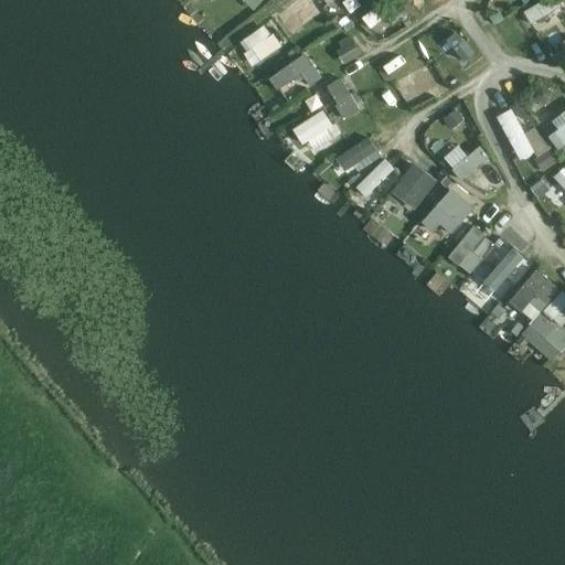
[(294,0),(277,13),(294,35),(324,11),(315,0),(294,0)]
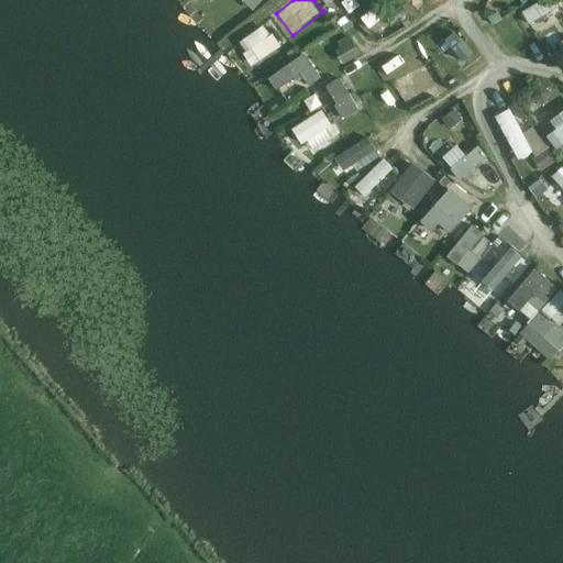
[(529,24),(561,6),(558,0),(538,0),(521,11),(529,24)]
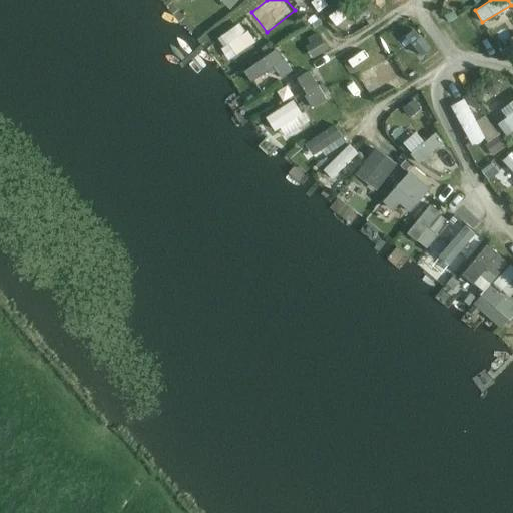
[(422,55),(431,46),(413,27),(403,36),(422,55)]
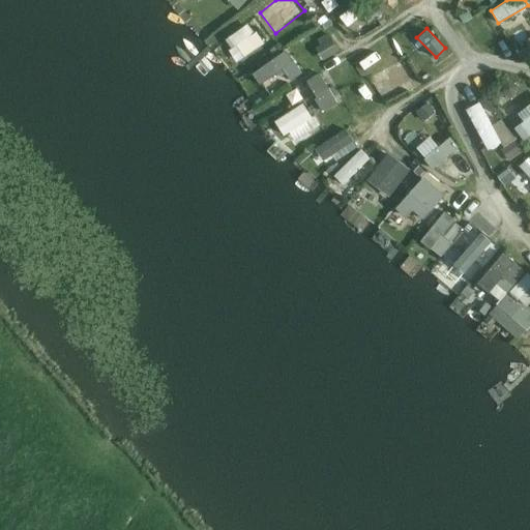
[(316,46),(323,60),(339,52),(331,37),(316,46)]
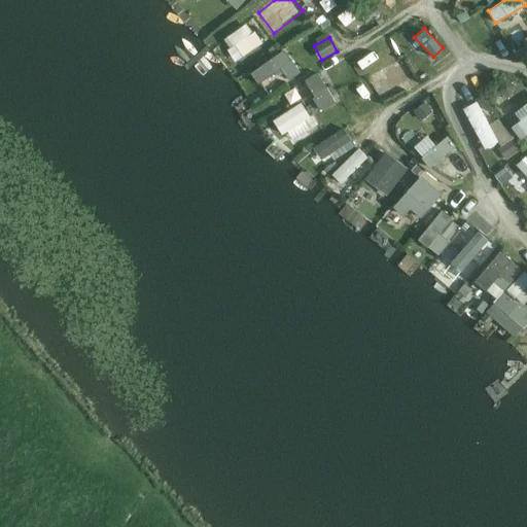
[(290,80),(302,73),(285,48),(251,71),(258,81),(281,66),(290,80)]
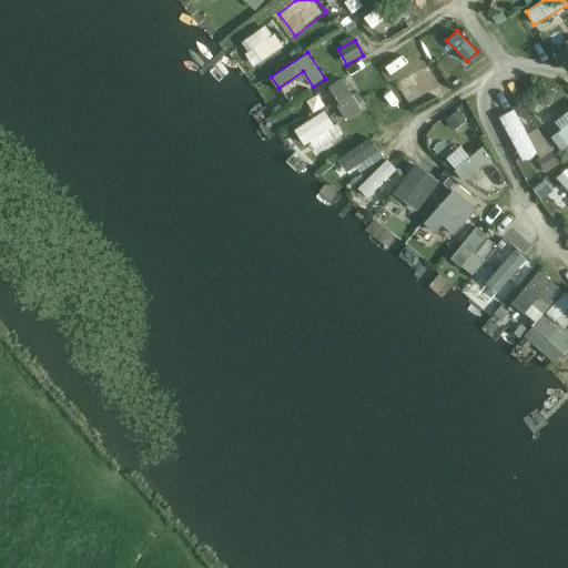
[(434,67),(409,75),(413,85),(438,78),(434,67)]
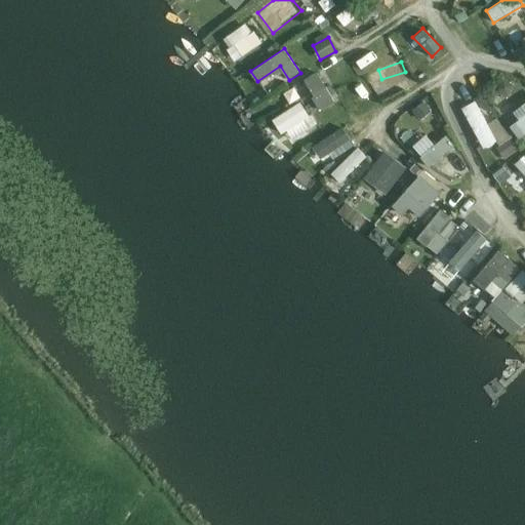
[(304,81),(322,109),(335,101),(317,73),(304,81)]
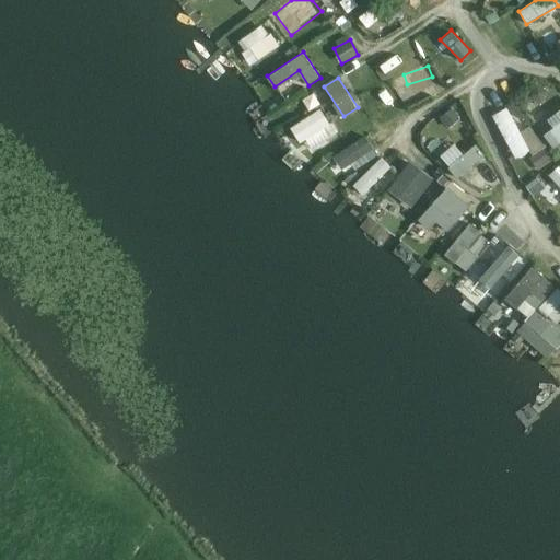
[(538,79),(527,94),(540,104),(551,89),(538,79)]
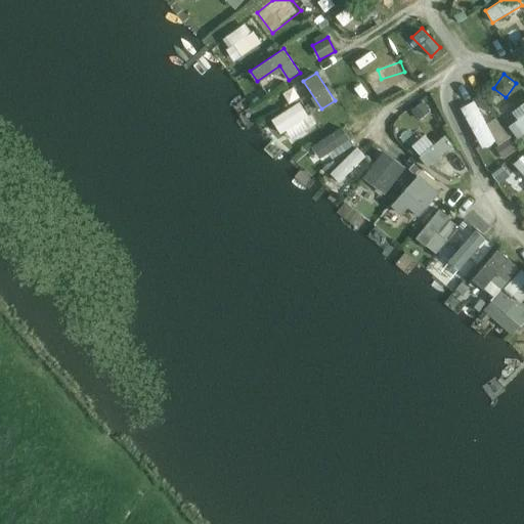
[(367,78),(348,88),(360,112),(380,100),(367,78)]
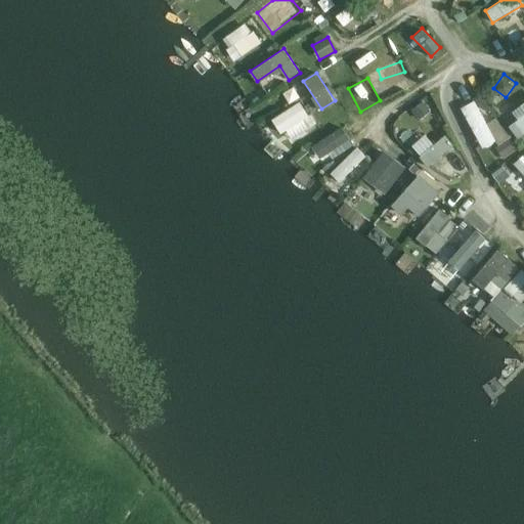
[(461,106),(481,148),(494,142),(503,158),(517,150),(499,116),(487,122),(476,99),(461,106)]
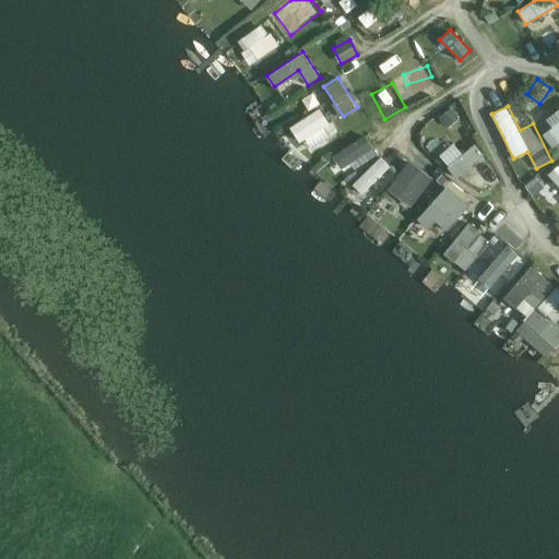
[(558,108),(537,125),(554,146),(558,142),(558,108)]
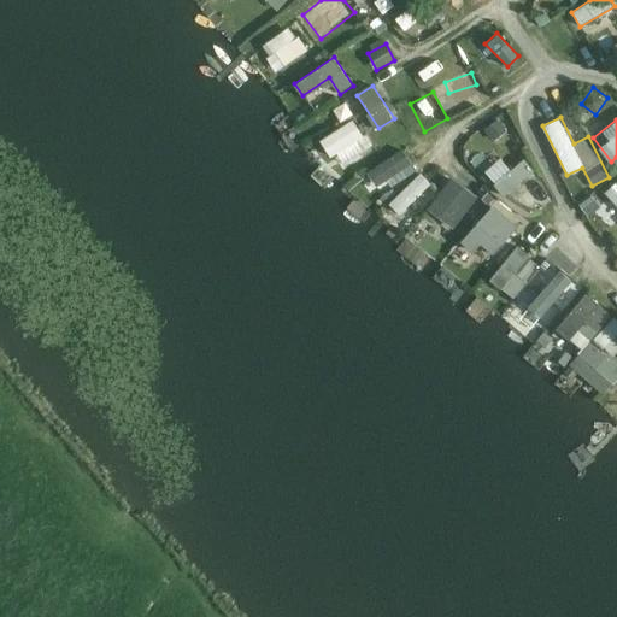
[(319,135),(328,157),(350,148),(352,156),(369,151),(358,122),(319,135)]
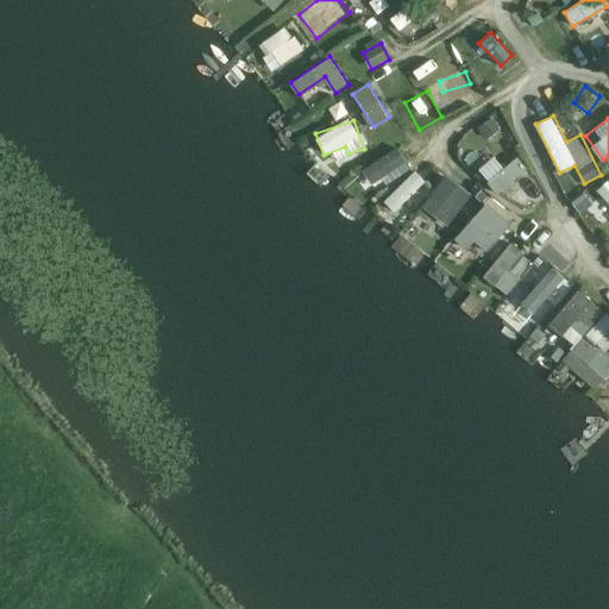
[(397,146),(360,170),(374,189),(410,167),(397,146)]
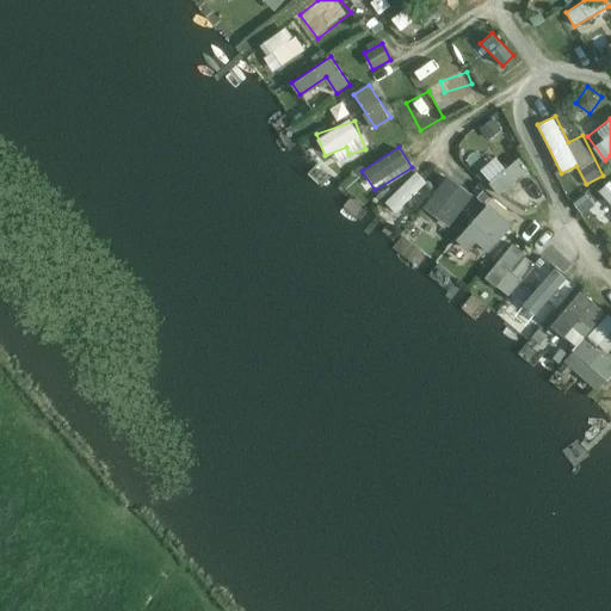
[(519,156),(506,168),(495,155),(479,170),(499,195),(530,170),(519,156)]
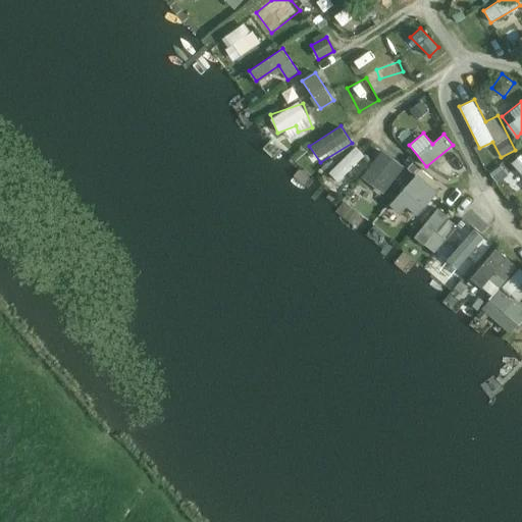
[(328,171),(340,181),(365,156),(355,146),(328,171)]
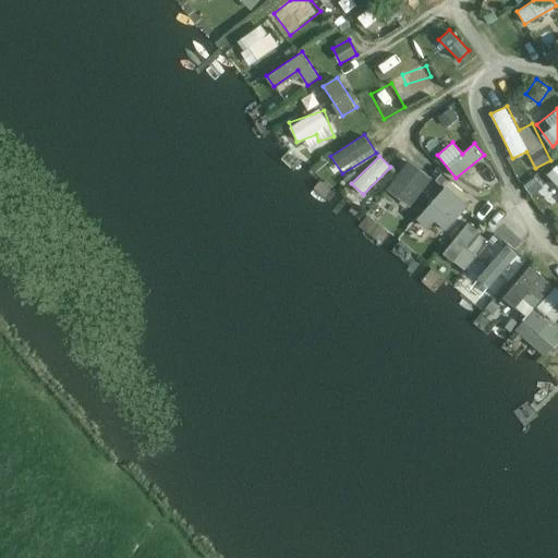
[(386,189),(410,207),(432,179),(408,160),(386,189)]
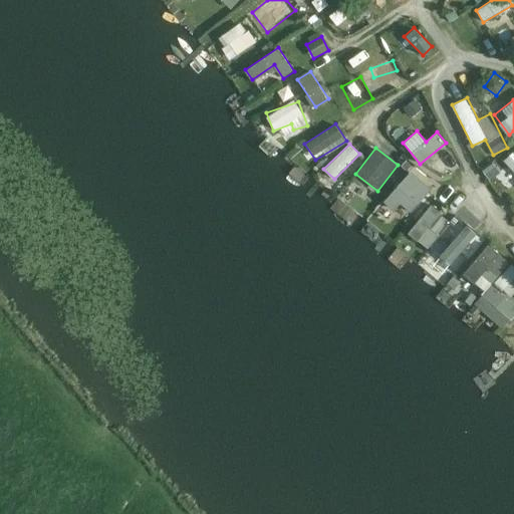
[(513,170),(513,150),(504,158),(513,170)]
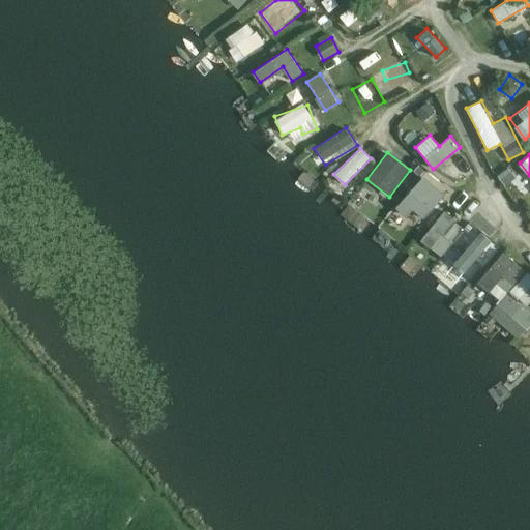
[(406,217),(412,209),(424,219),(445,196),(422,176),(394,208),(406,217)]
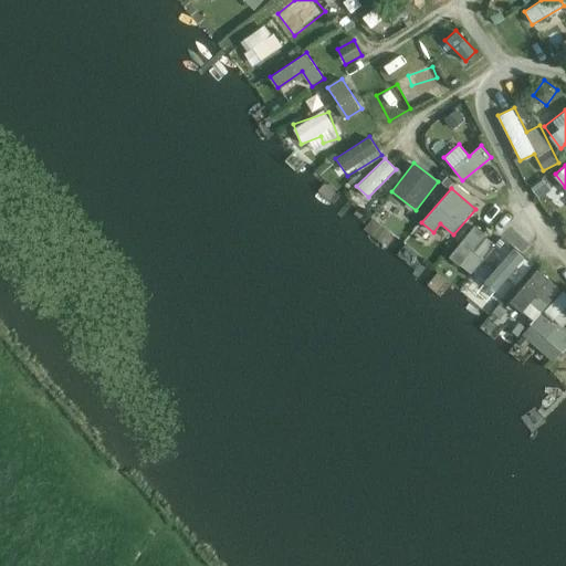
[(507,264),(530,243),(511,224),(489,247),(507,264)]
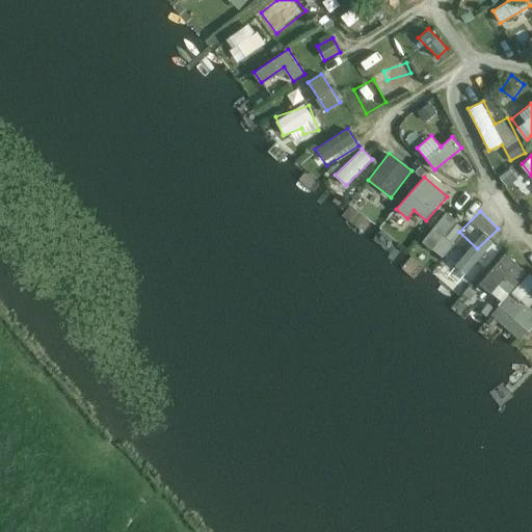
[(441,256),(466,228),(447,212),(422,240),(441,256)]
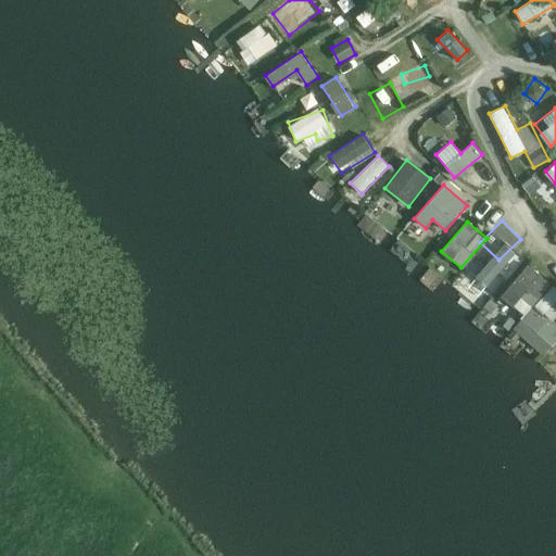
[(470,258),(466,278),(491,285),(496,265),(470,258)]
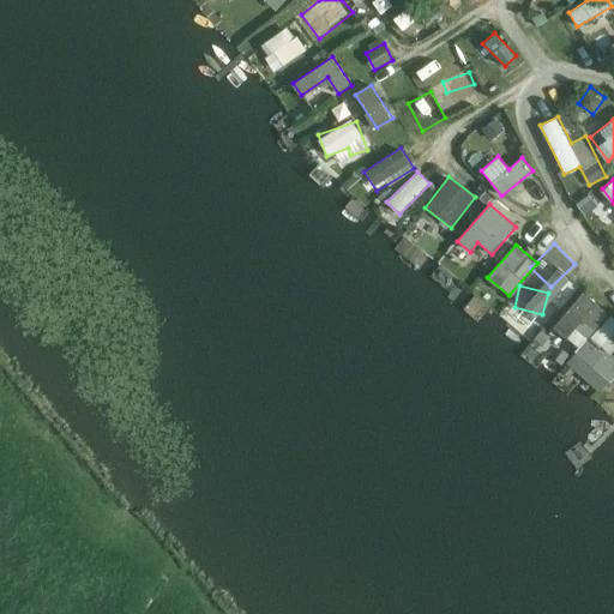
[(613,361),(587,339),(609,313),(583,292),(541,342),(601,392),(613,377),(613,361)]
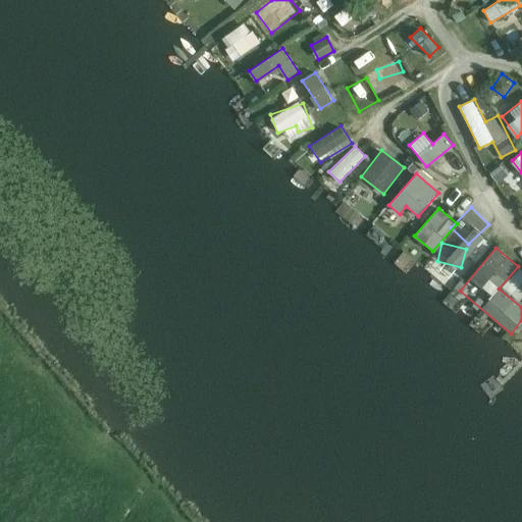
[(503,284),(520,301),(521,298),(521,267),(520,266),(503,284)]
